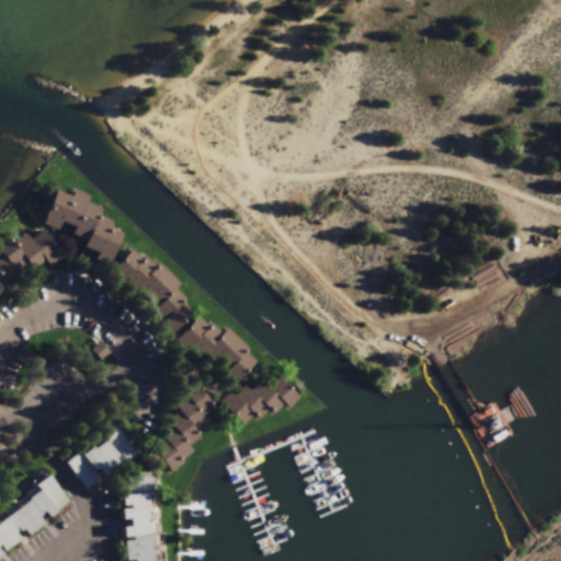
[(88,240),(74,234),(77,226),(64,221),(61,229),(46,223),(59,191),(74,197),(76,189),(91,194),(87,202),(102,208),(99,215),(114,221),(110,228),(124,232),(112,263),(97,258),(101,252),(86,246),(88,240)]
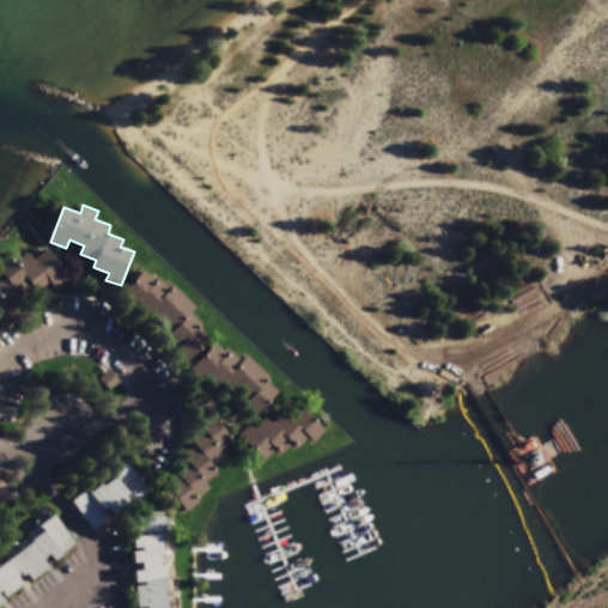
[(70,279),(55,289),(52,284),(38,293),(36,289),(23,298),(26,302),(0,321),(0,280),(47,248),(70,279)]
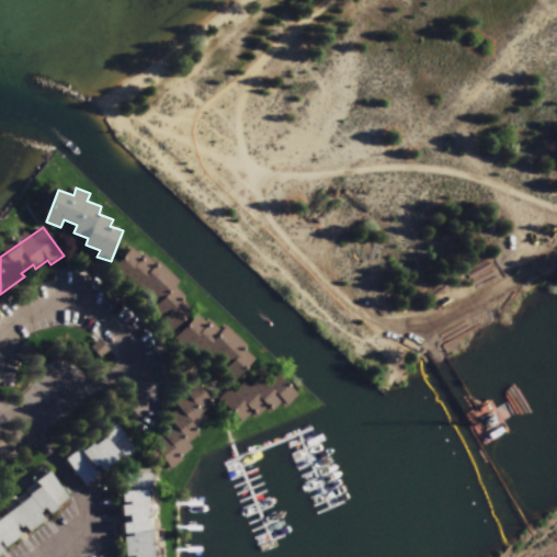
[(175,285),(186,295),(183,298),(193,308),(170,330),(160,319),(165,315),(156,305),(158,302),(138,281),(136,283),(127,273),(123,277),(113,266),(133,247),(143,257),(147,252),(157,262),(160,260),(180,281),(175,285)]
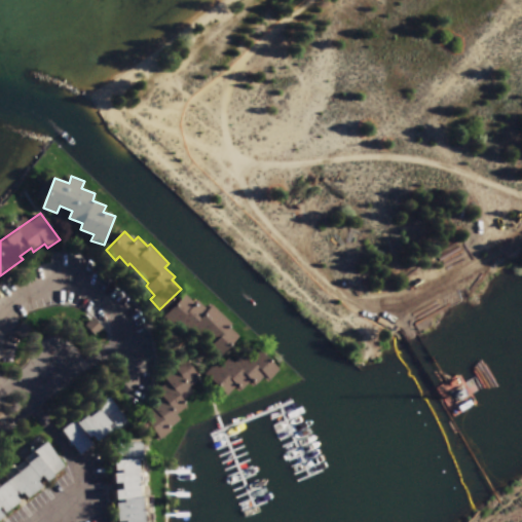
[(179,323),(175,327),(164,317),(186,295),(194,303),(198,299),(209,309),(213,305),(231,325),(213,343),(193,324),(186,331),(179,323)]
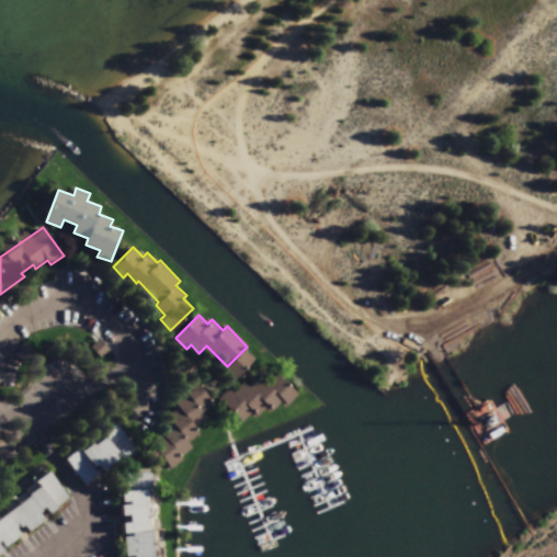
[(235,415),(219,398),(229,388),(232,391),(243,382),(248,387),(259,377),(266,386),(277,375),(297,396),(286,406),(283,402),(235,415)]
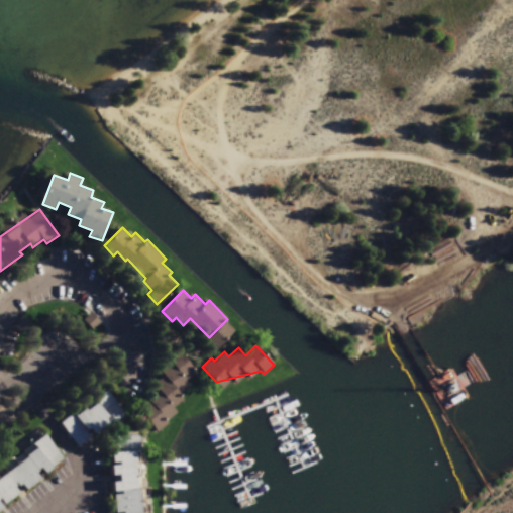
[(180,394),(184,399),(173,407),(178,413),(167,421),(169,423),(158,431),(142,411),(152,403),(150,400),(162,392),(158,387),(168,379),(165,374),(175,366),(171,361),(181,352),(197,373),(186,381),(191,387),(180,394)]
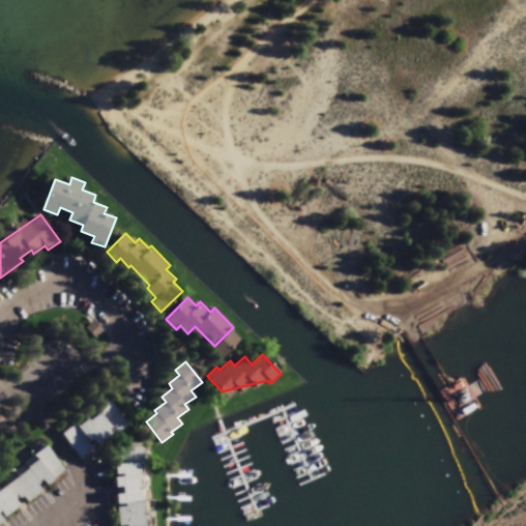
[(84,459),(64,433),(111,398),(130,424),(84,459)]
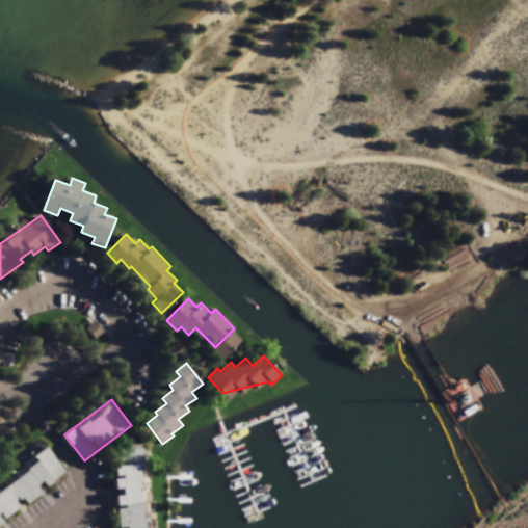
[(0,523),(0,482),(49,446),(69,472),(0,523)]
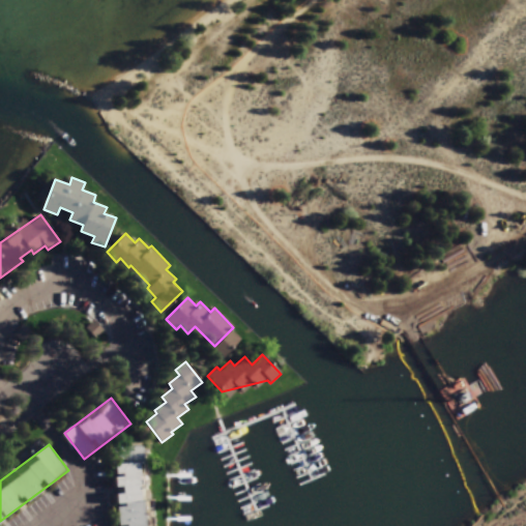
[(146,447),(151,525),(119,525),(114,450),(146,447)]
